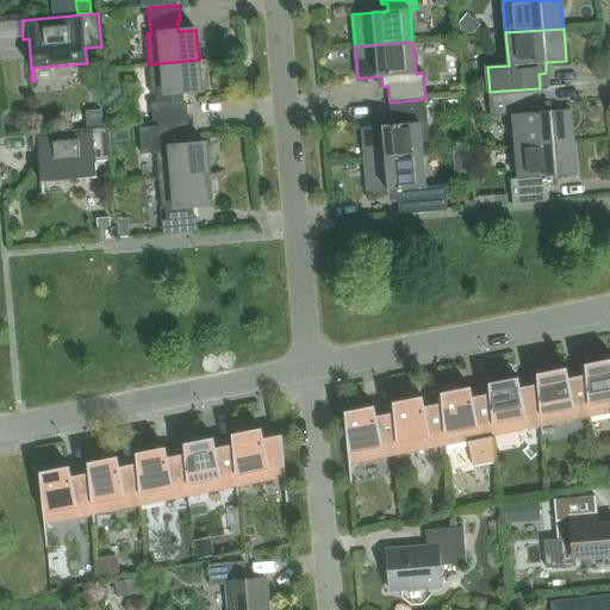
[(154,122),(159,122),(188,118),(187,104),(185,104),(184,93),(201,91),(199,60),(149,64),(153,95),(156,94),(156,106),(151,106),(154,122)]
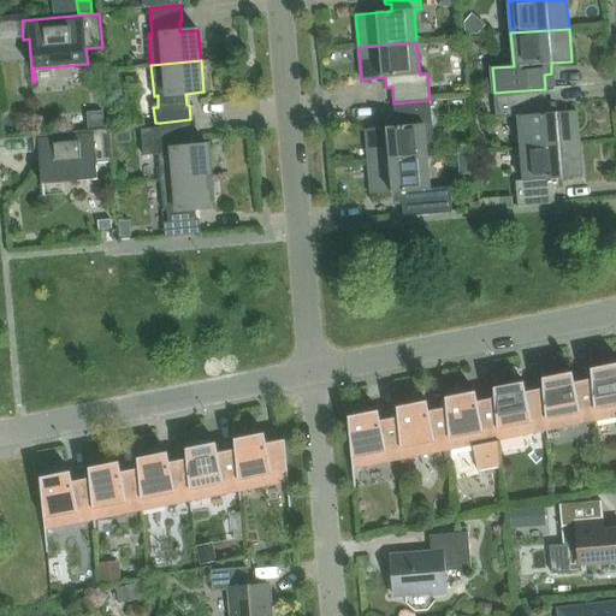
[(579,143),(576,111),(552,113),(551,105),(546,106),(545,89),(508,92),(508,93),(495,94),(497,118),(510,117),(517,116),(521,148),(579,143)]
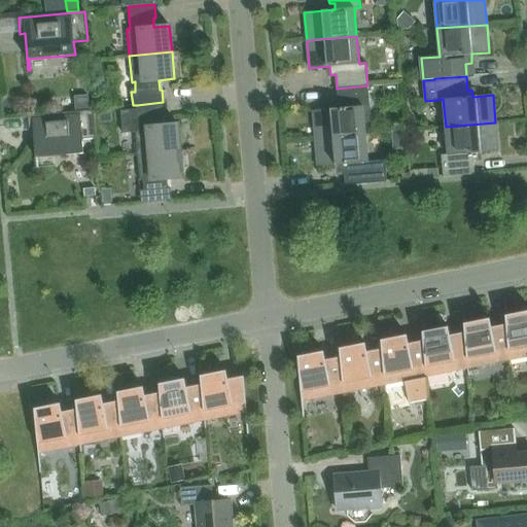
[(337,89),(338,102),(343,102),(344,108),(313,110),(315,139),(365,134),(372,134),(367,85),(337,89)]
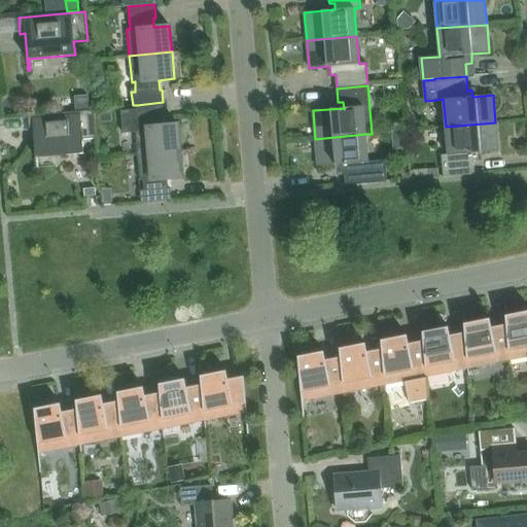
[(75,110),(89,109),(89,96),(75,97),(75,110)]
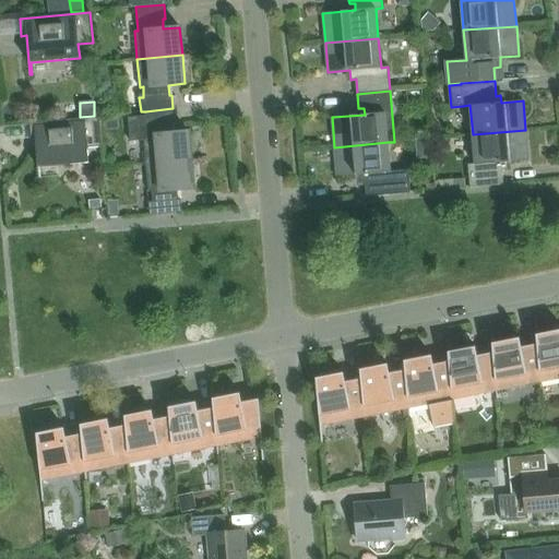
[(143,135),(146,163),(191,159),(189,131),(173,133),(171,123),(174,122),(173,108),(145,111),(146,134),(143,135)]
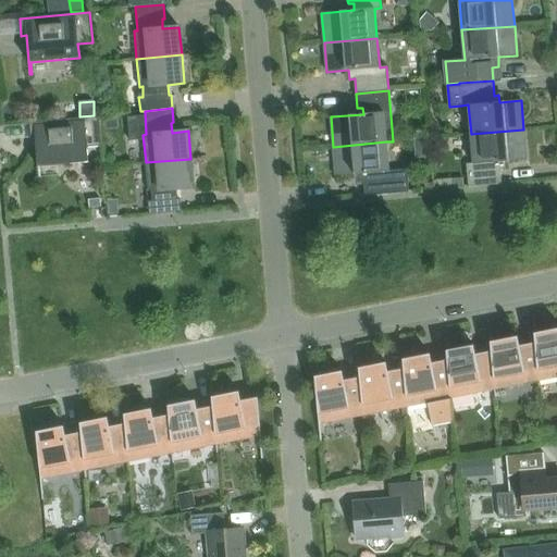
[(99,115),(28,122),(31,139),(36,139),(39,178),(41,178),(40,166),(88,162),(87,147),(101,146),(99,115)]
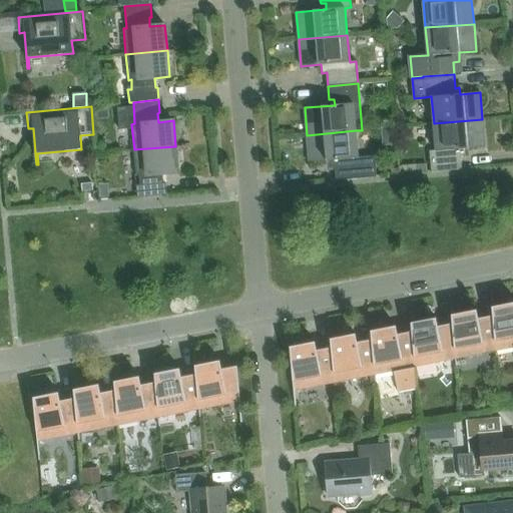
[(431,172),(462,169),(461,155),(456,155),(455,149),(485,146),(482,119),(434,123),(436,150),(430,151),(431,172)]
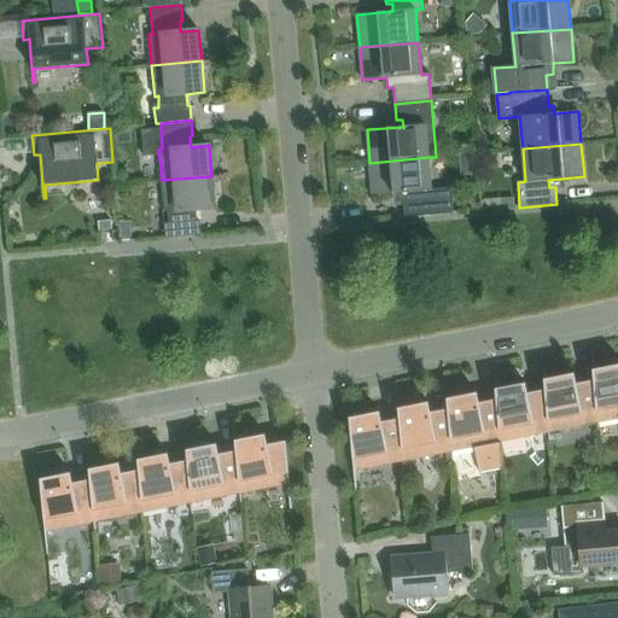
[(431,190),(429,157),(369,163),(372,196),(397,193),(397,203),(403,203),(404,217),(454,214),(452,188),(431,190)]
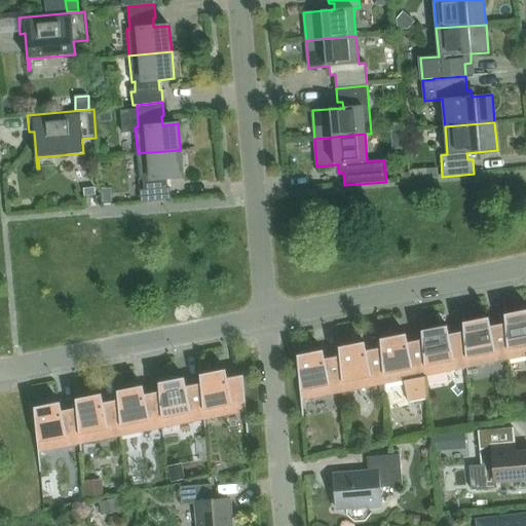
[(166,178),(182,177),(180,150),(138,153),(140,180),(143,180),(144,189),(140,190),(141,202),(171,199),(170,187),(167,187),(166,178)]
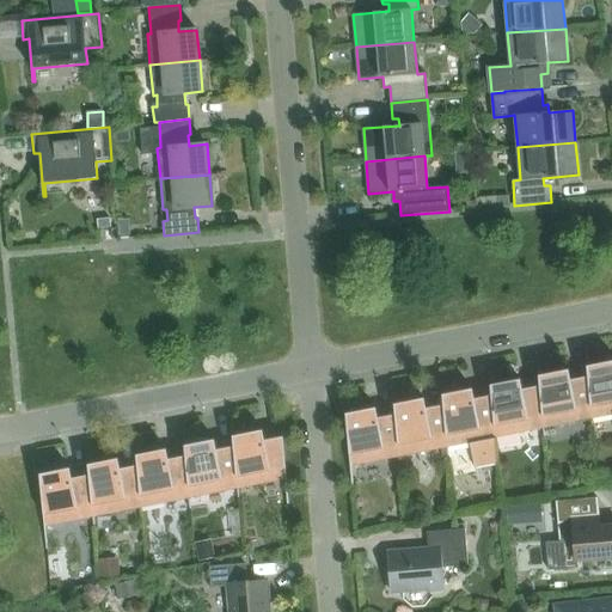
[(509,196),(496,197),(497,207),(510,206),(509,196)]
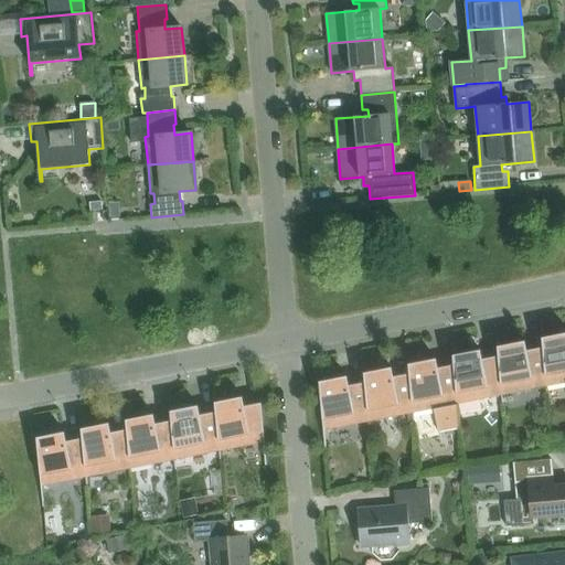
[(119,203),(109,203),(112,219),(120,217),(119,203)]
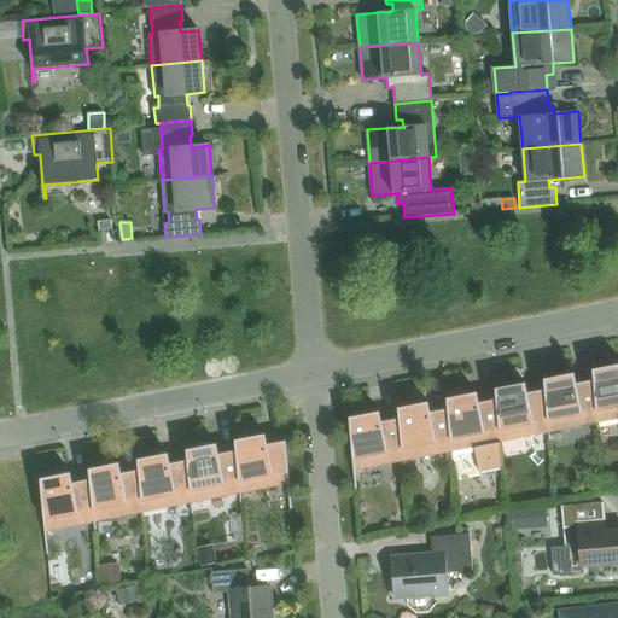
[(617,363),(593,369),(593,380),(596,423),(617,418),(617,363)]
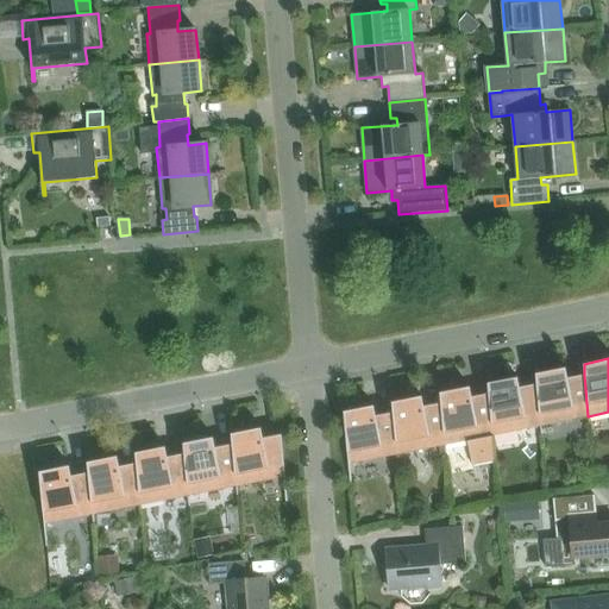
[(535,374),(537,384),(540,426),(588,416),(584,375),(567,378),(566,368),(535,374)]
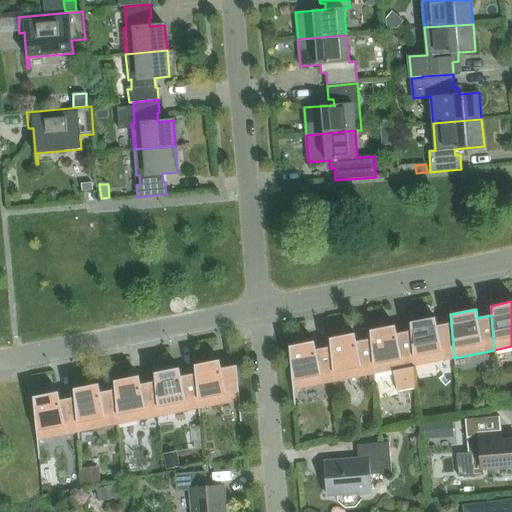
[(414,365),(454,358),(451,323),(437,326),(435,317),(410,322),(411,331),(414,365)]
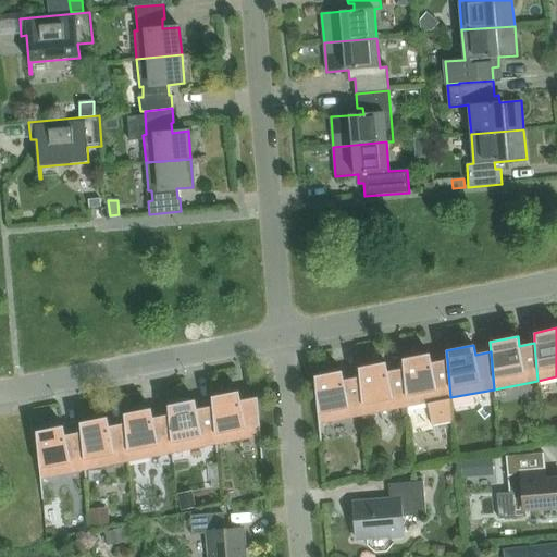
[(403,359),(403,369),(406,406),(426,403),(431,426),(453,422),(450,397),(447,360),(432,362),(430,354),(403,359)]
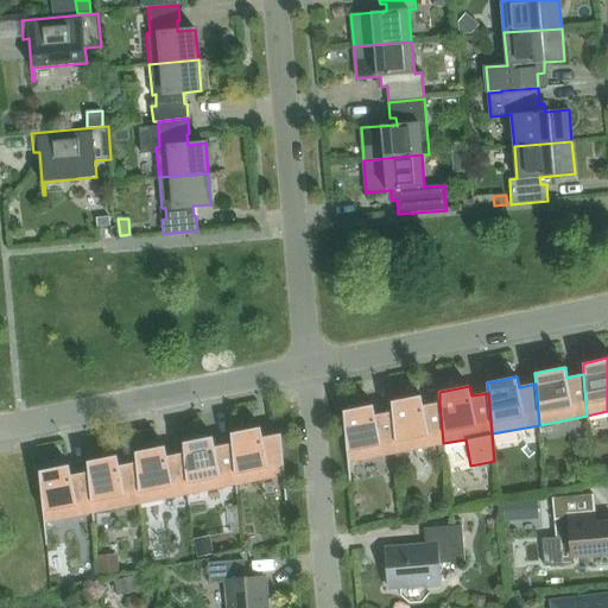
[(391,401),(392,412),(396,453),(443,443),(439,403),(423,405),(422,396),(391,401)]
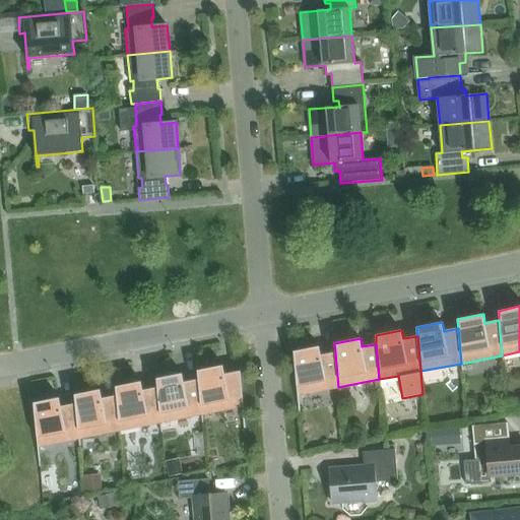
[(301,417),(299,395),(338,387),(335,352),(321,354),(319,346),(294,351),(300,417),(301,417)]
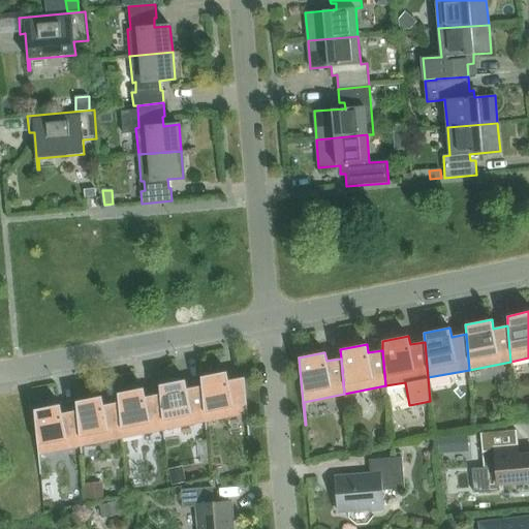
[(201,376),(201,385),(206,422),(246,413),(248,436),(249,436),(245,377),(228,380),(227,371),(201,376)]
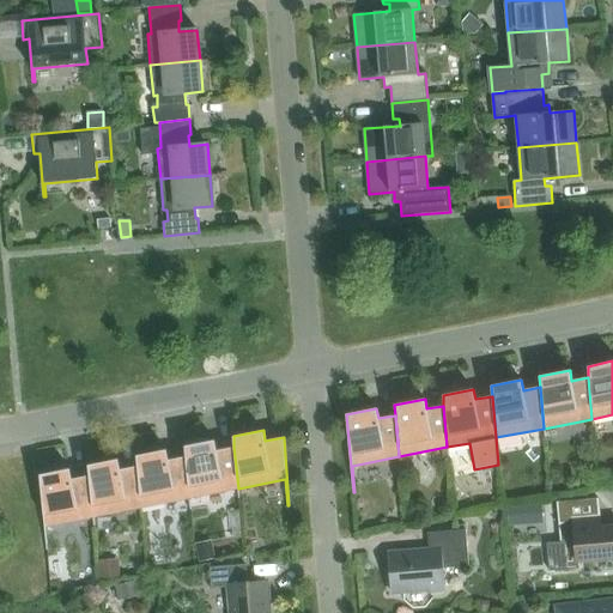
[(184,445),(186,456),(190,498),(238,489),(234,447),(217,450),(214,439),(184,445)]
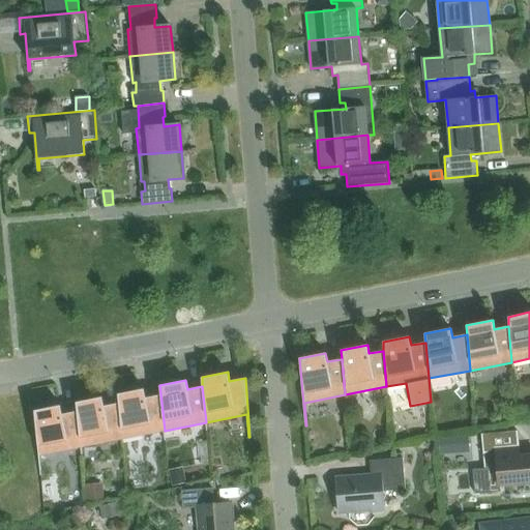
[(118,393),(119,403),(122,439),(165,431),(160,394),(146,398),(144,388),(118,393)]
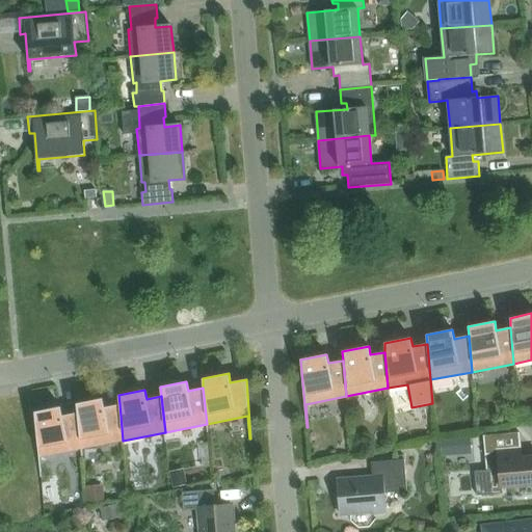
[(77,403),(77,413),(80,449),(123,441),(120,404),(105,407),(103,398),(77,403)]
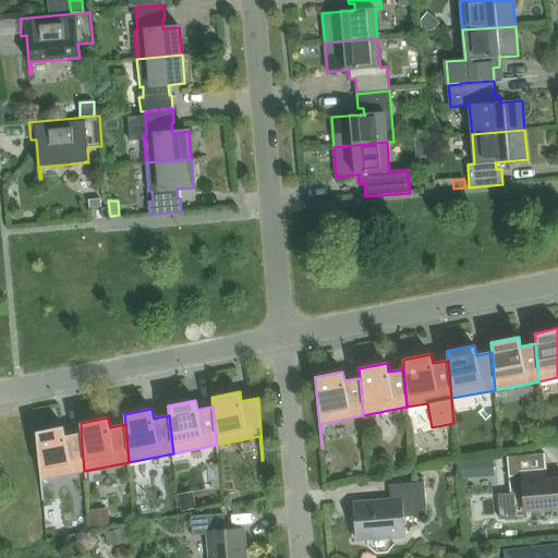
[(44,502),(41,480),(84,471),(81,433),(65,436),(64,426),(36,432),(43,502),(44,502)]
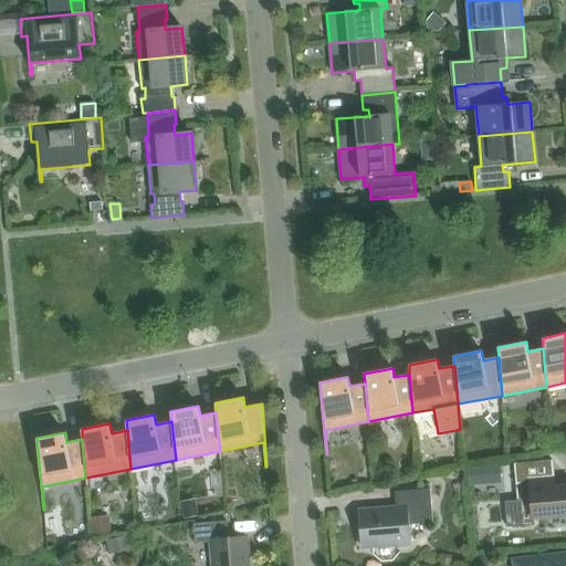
[(565,485),(555,486),(553,460),(514,463),(517,501),(531,500),(532,519),(565,515),(565,485)]
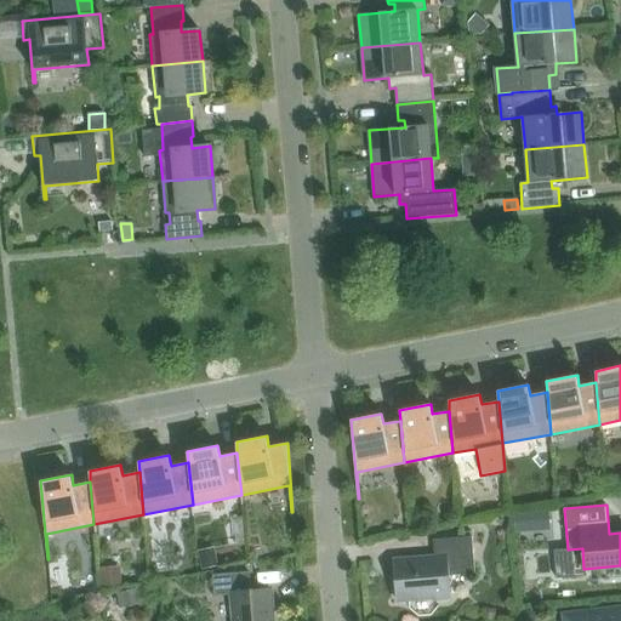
[(528,513),(514,513),(516,533),(529,533),(528,513)]
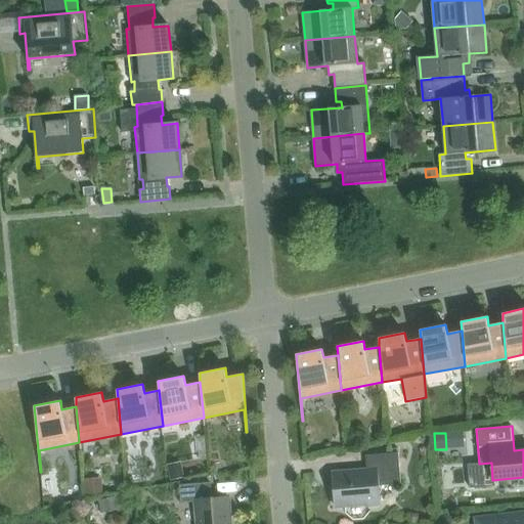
[(333,475),(336,505),(335,505),(335,506),(366,504),(369,506),(380,505),(379,486),(400,484),(398,452),(365,455),(366,471),(332,474),(332,475),(333,475)]
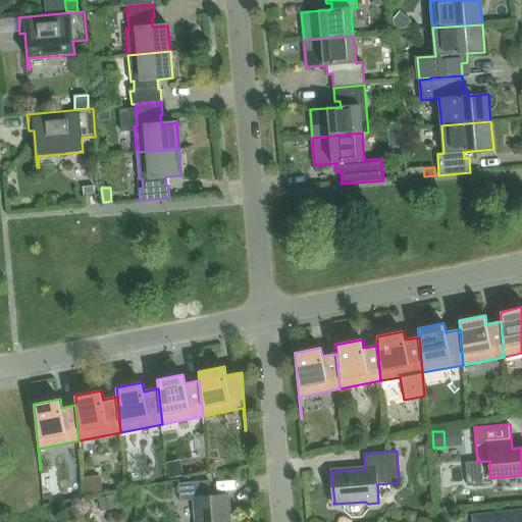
[(180,460),(166,463),(170,478),(184,475),(180,460)]
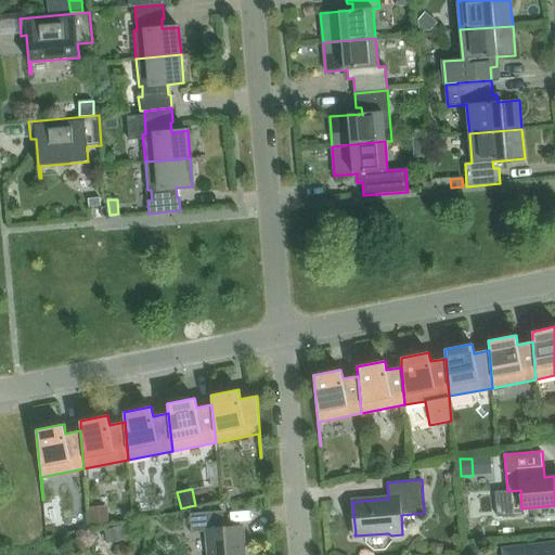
[(108,512),(90,513),(91,526),(110,525),(108,512)]
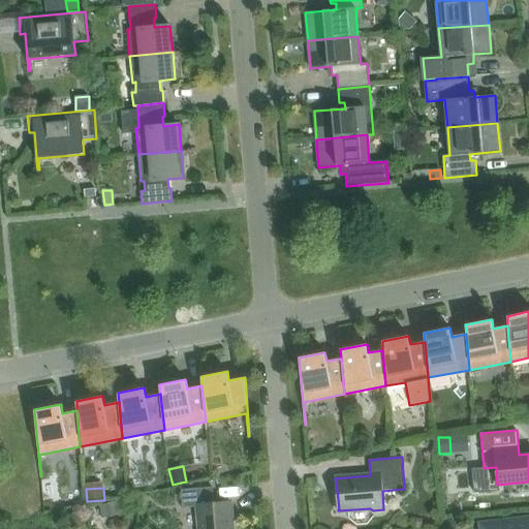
[(182,490),(183,507),(196,506),(198,528),(232,528),(230,502),(214,504),(212,488),(182,490)]
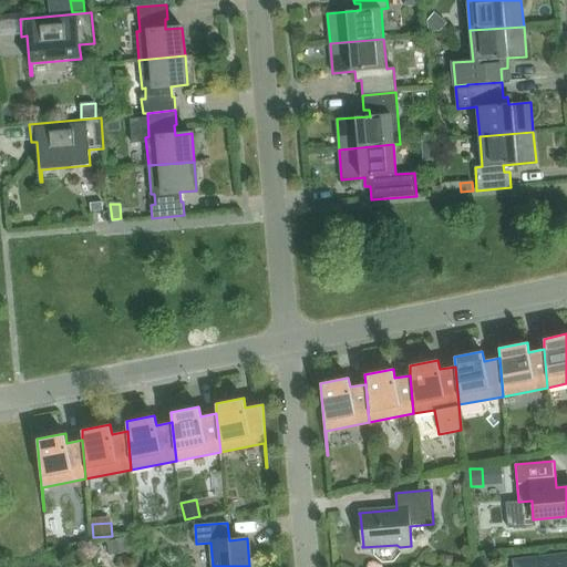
[(127,538),(107,543),(110,556),(130,552),(127,538)]
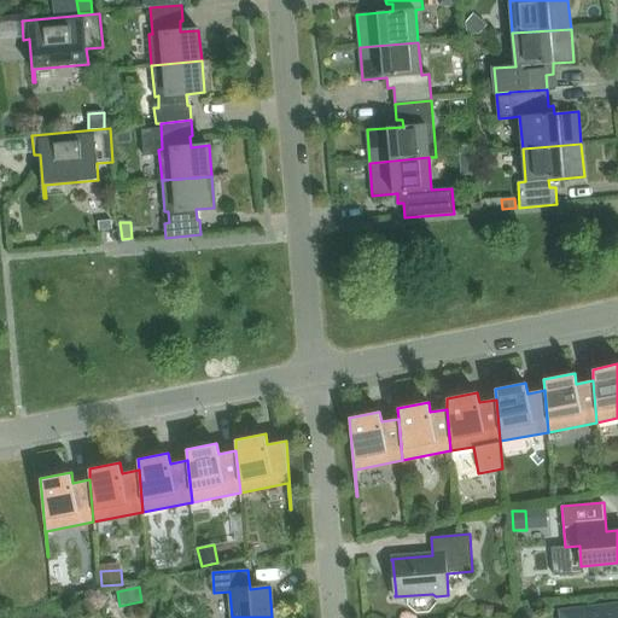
[(617,617),(617,606),(563,613),(563,617),(617,617)]
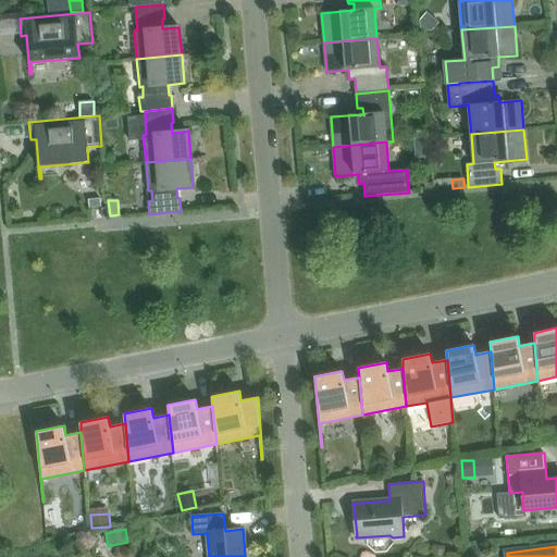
All buildings are outlined.
